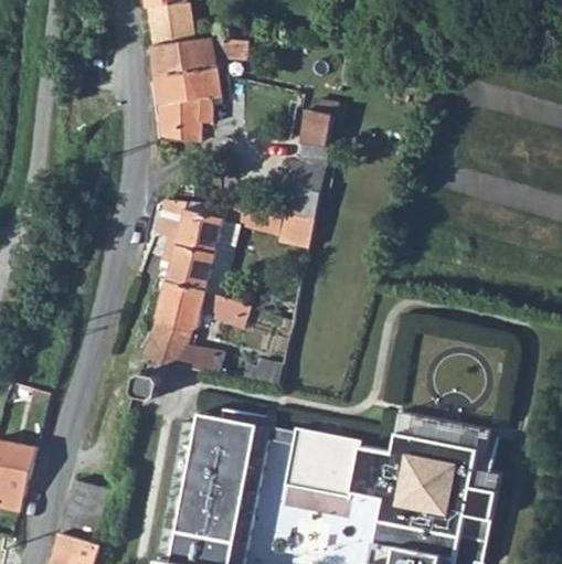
[(188,2),(147,8),(152,46),(191,42),(188,2)]
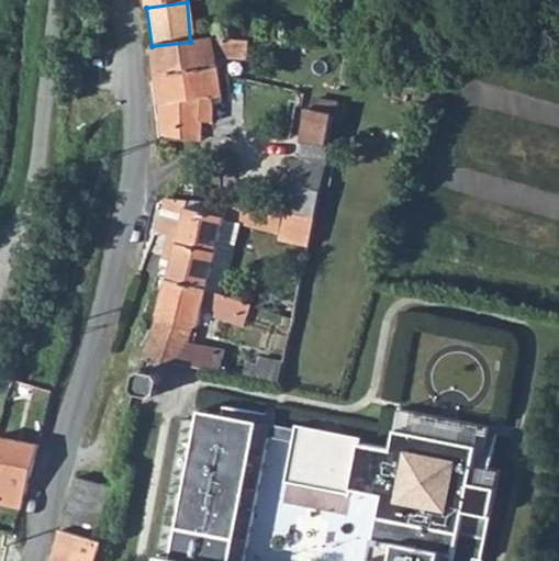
[(190,42),(152,46),(155,74),(215,67),(214,56),(246,58),(248,41),(212,38),(190,42)]
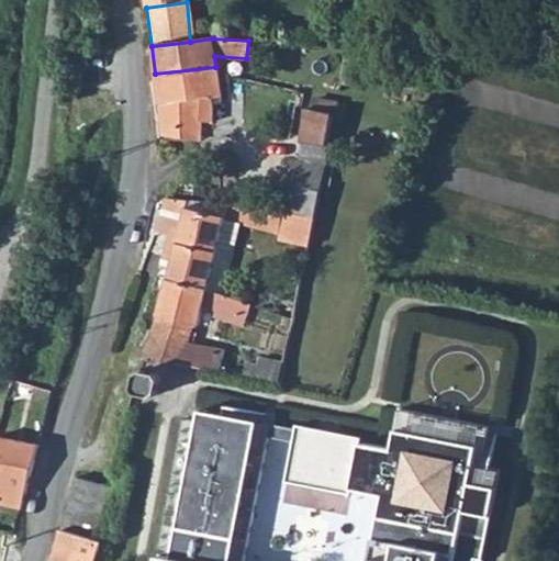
[(215,67),(155,74),(161,136),(199,142),(201,122),(211,123),(212,108),(211,98),(220,97),(215,67)]
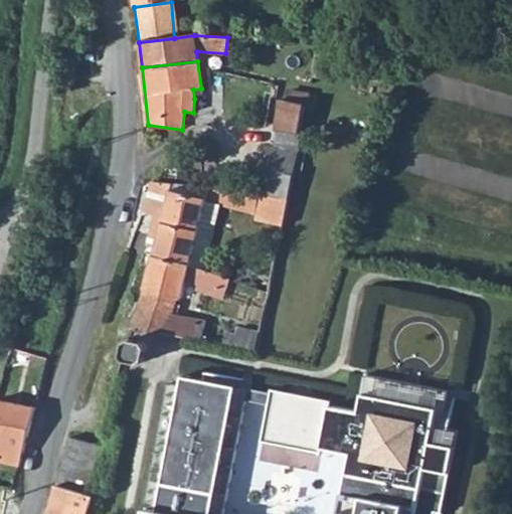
[(280,101),(273,149),(296,152),(305,107),(280,101)]
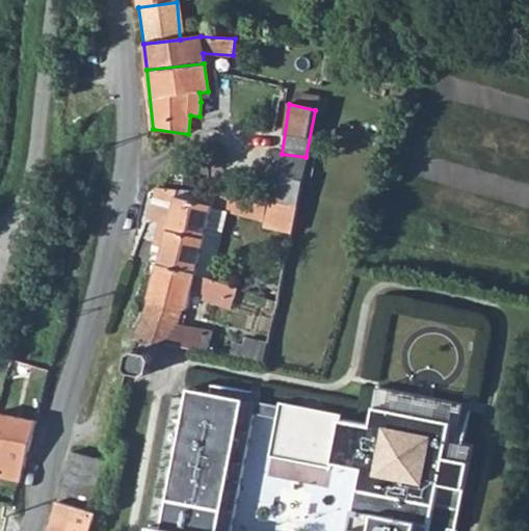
[(272,153),(263,201),(295,206),(306,157),(282,154),(272,153)]
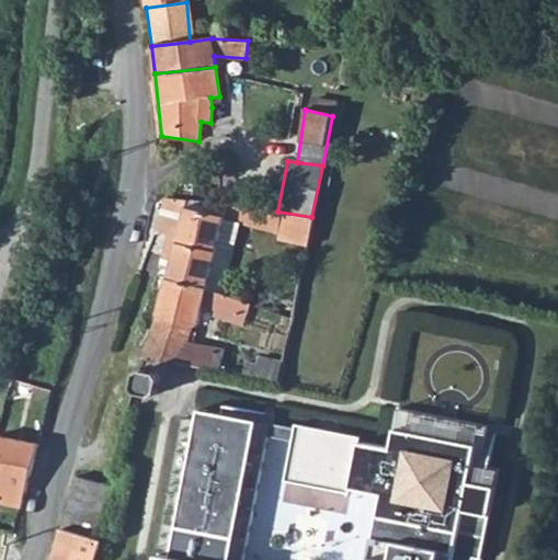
[(185,210),(152,202),(145,233),(178,242),(168,277),(220,294),(238,224),(277,233),(276,238),(305,247),(311,217),(277,212),(243,207),(189,200),(185,210)]
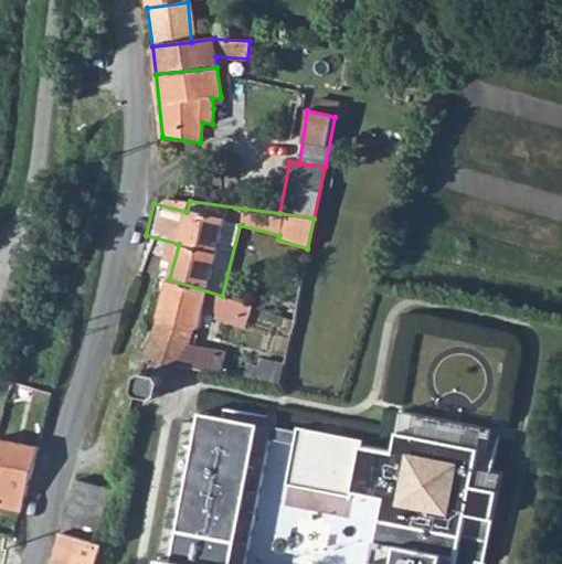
[(158,318),(144,360),(213,372),(218,351),(187,347),(193,327),(198,328),(203,309),(237,320),(240,317),(246,319),(251,307),(232,300),(222,296),(169,279),(158,318)]
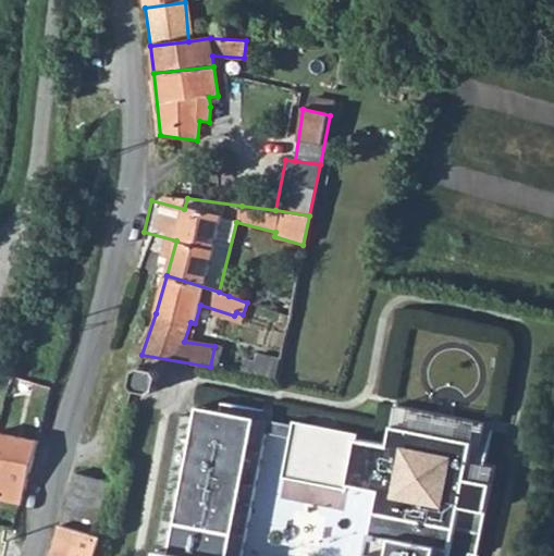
[(254,362),(243,360),(239,371),(274,378),(279,359),(256,355),(254,362)]
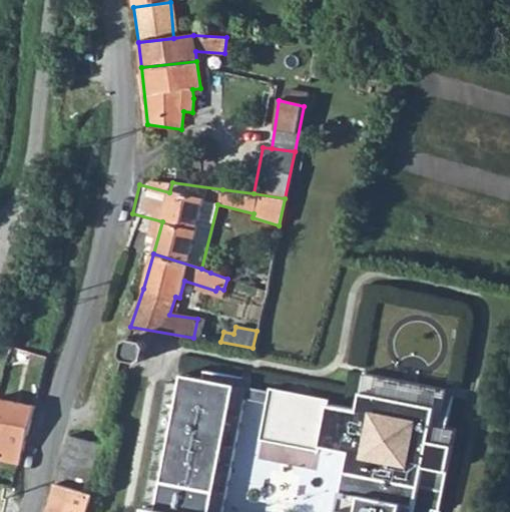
[(143,341),(130,338),(125,341),(122,354),(125,359),(138,362),(142,359),(146,346),(143,341)]
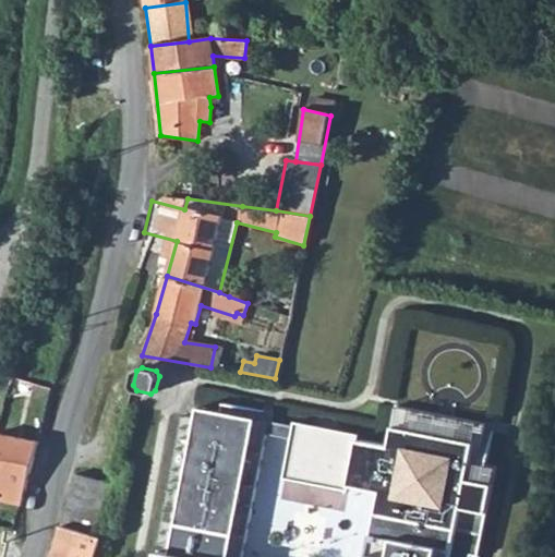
[(470,556),(477,556),(494,468),(475,464),(483,425),(395,407),(387,446),(357,440),(358,435),(293,422),(292,426),(197,408),(195,418),(183,415),(158,544),(170,546),(168,555),(157,552),(155,556),(470,556)]
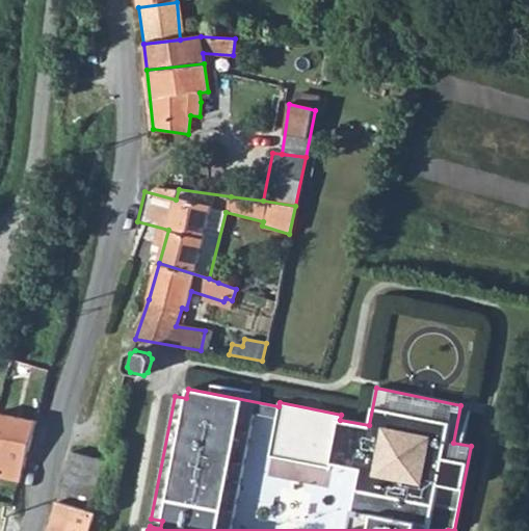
[(35,422),(0,413),(0,476),(20,481),(35,422)]
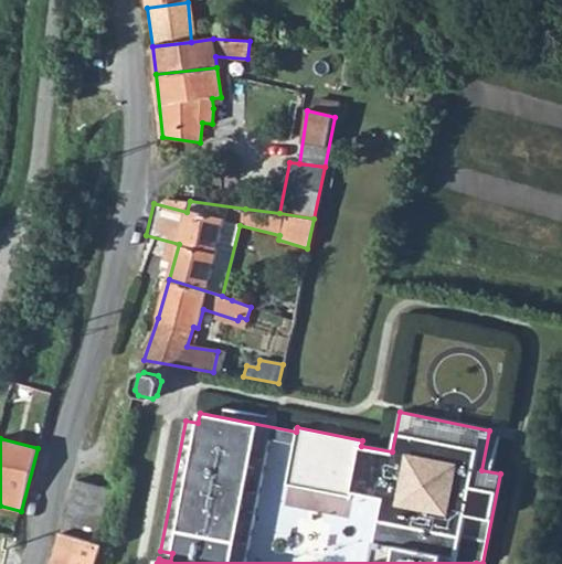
[(70,493),(55,540),(88,550),(96,525),(92,525),(97,502),(70,493)]
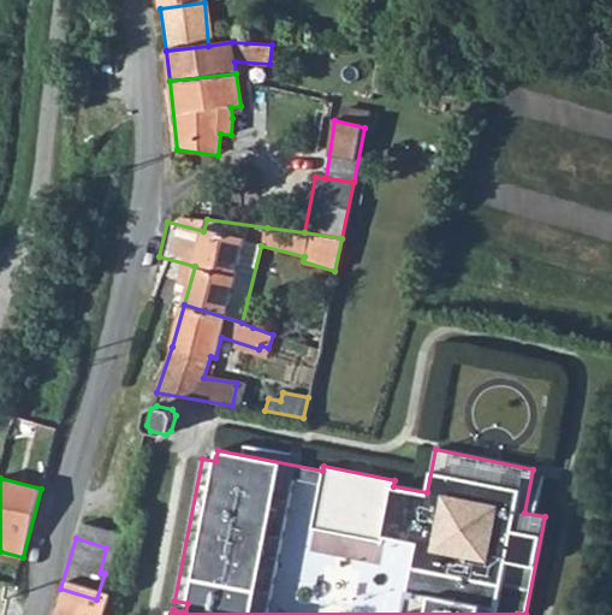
[(60,589),(52,614),(90,614),(96,599),(60,589)]
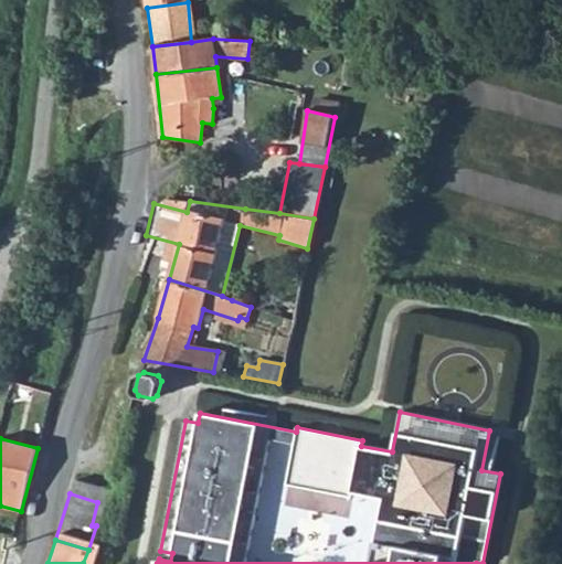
All buildings are outlined.
